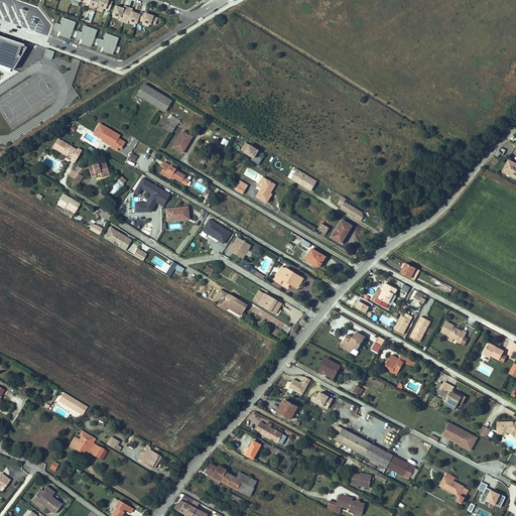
[(109,10),(112,2),(108,0),(75,0),(80,2),(81,1),(88,4),(88,5),(96,8),(97,6),(105,9),(105,8),(109,10)]
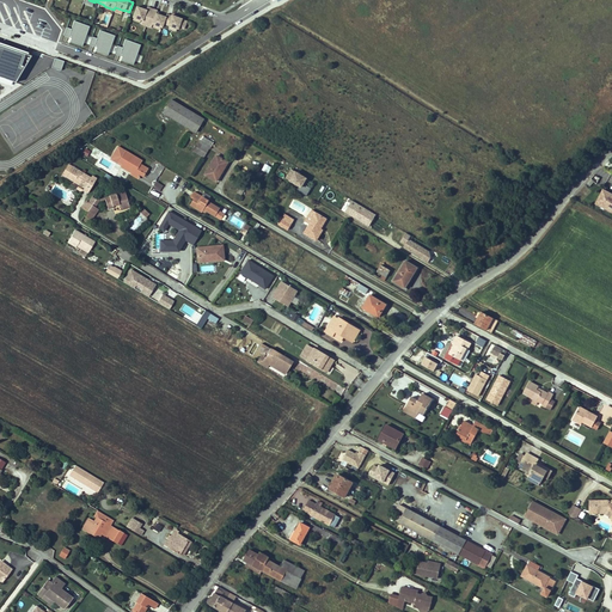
[(183,29),(187,22),(181,19),(182,19),(177,17),(171,16),(166,14),(165,17),(160,16),(155,13),(157,12),(157,11),(147,7),(147,8),(146,10),(141,8),(136,7),(133,17),(142,20),(152,24),(161,28),(163,24),(170,26),(177,29),(178,26),(183,29)]
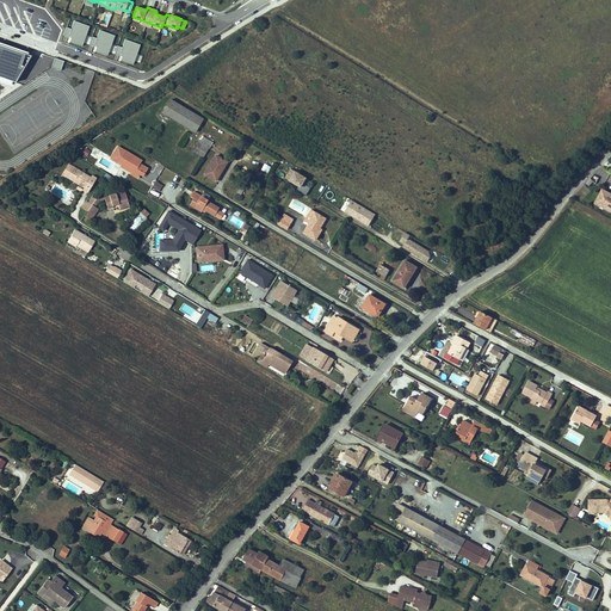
[(71,37),(69,42),(82,47),(88,25),(73,20),(72,29),(66,28),(63,36),(71,37)]
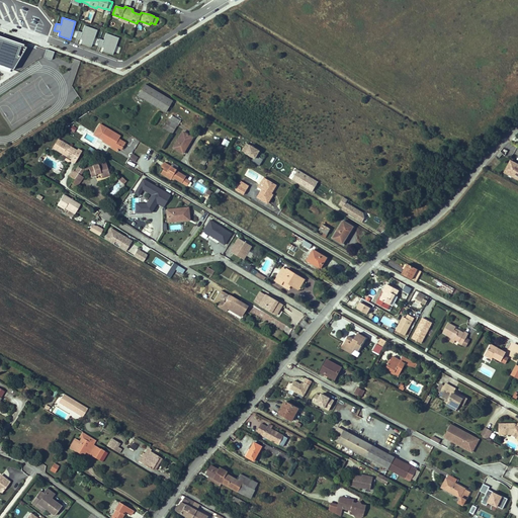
[(91,47),(97,29),(84,25),(82,32),(77,31),(75,37),(81,39),(80,44),(91,47)]
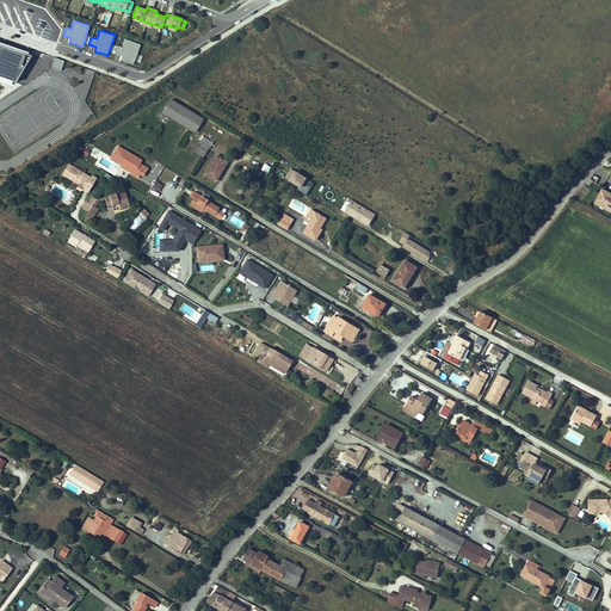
[(133,65),(140,44),(124,39),(122,48),(117,45),(115,54),(121,56),(119,60),(133,65)]
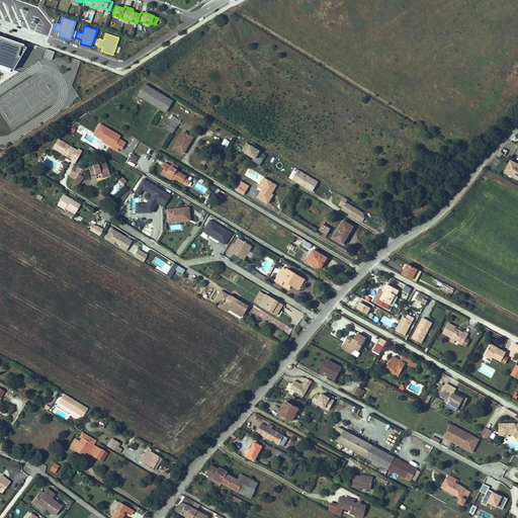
[(23,42),(0,34),(0,70),(13,75),(23,42)]
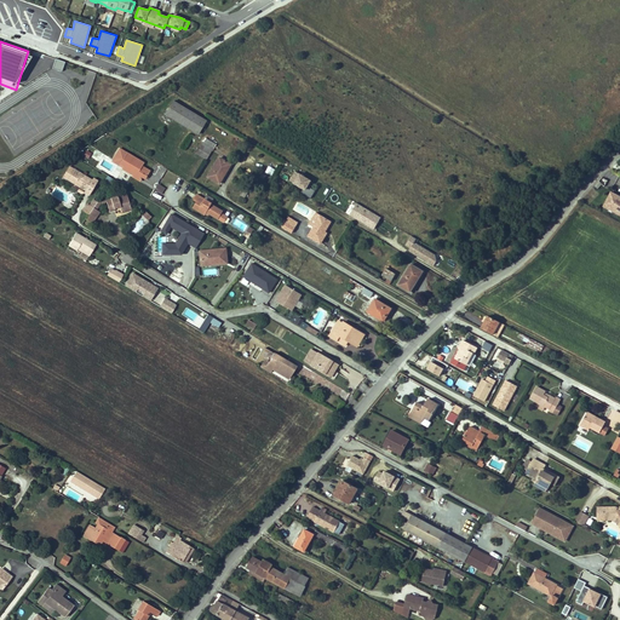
[(56,58),(52,68),(62,72),(64,62),(56,58)]
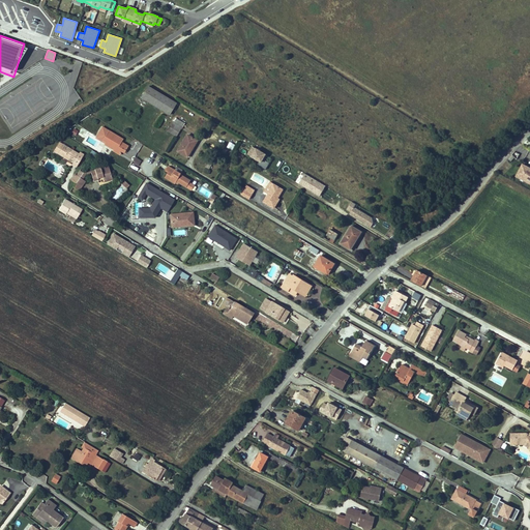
[(143,95),(171,112),(176,104),(148,86),(143,95)]
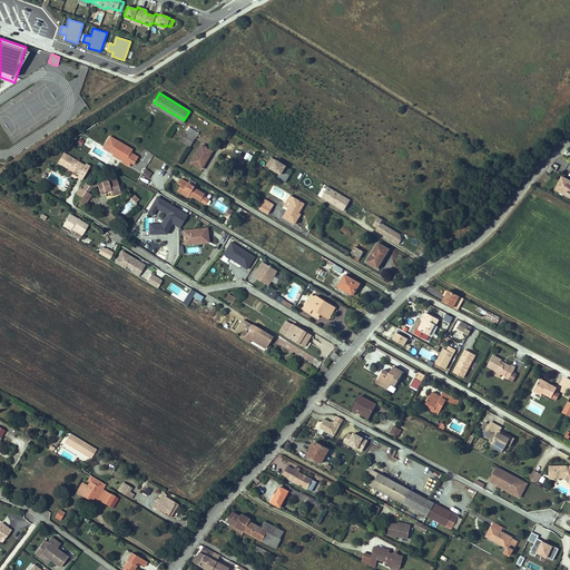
[(184,120),(154,102),(151,105),(182,124),(184,120)]
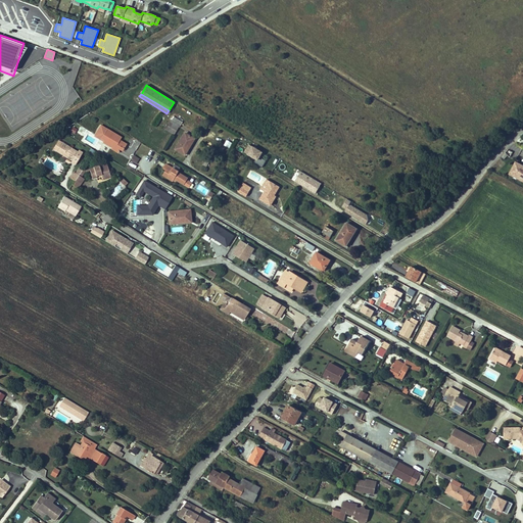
[(182,123),(174,117),(171,123),(179,128),(182,123)]
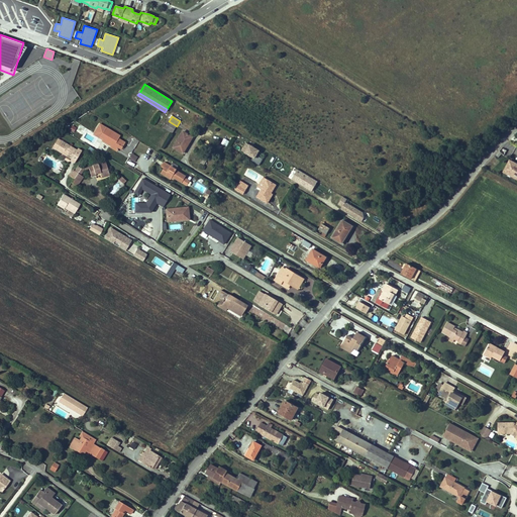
[(177,126),(169,121),(164,128),(173,133),(177,126)]
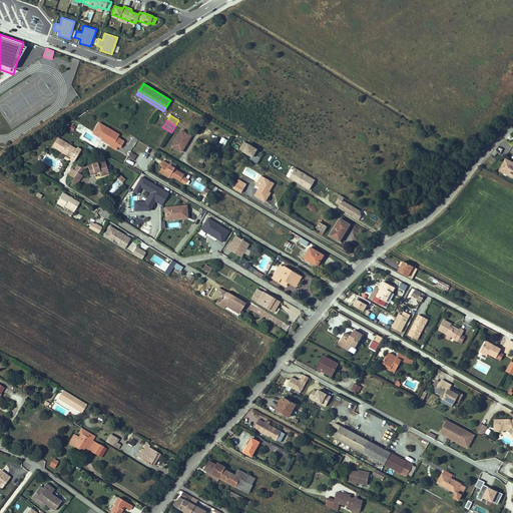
[(101,139),(110,144),(116,148),(117,146),(120,147),(123,141),(117,137),(118,135),(105,126),(99,135),(102,137),(101,139)]
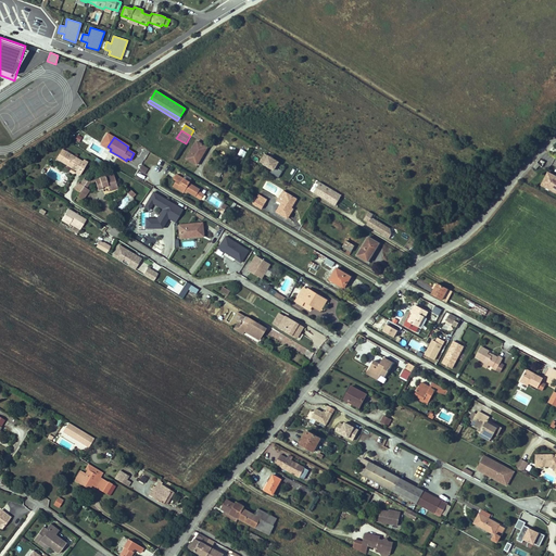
[(200,156),(206,147),(197,141),(187,159),(197,165),(201,158),(200,156)]
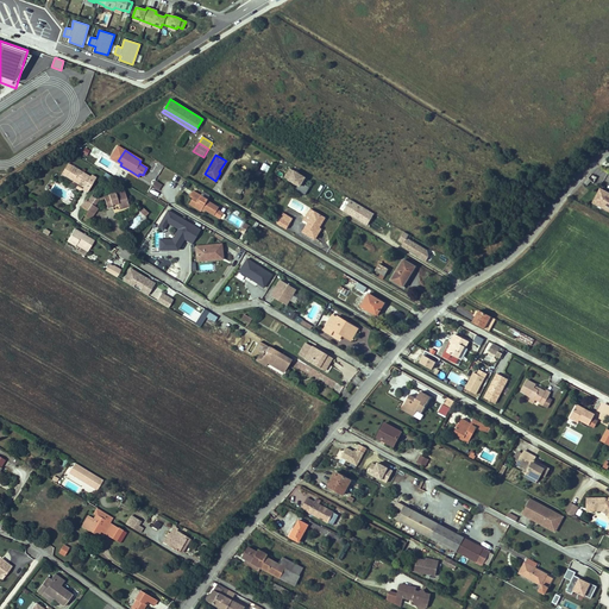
[(67,176),(73,167),(68,163),(62,174),(67,176)]
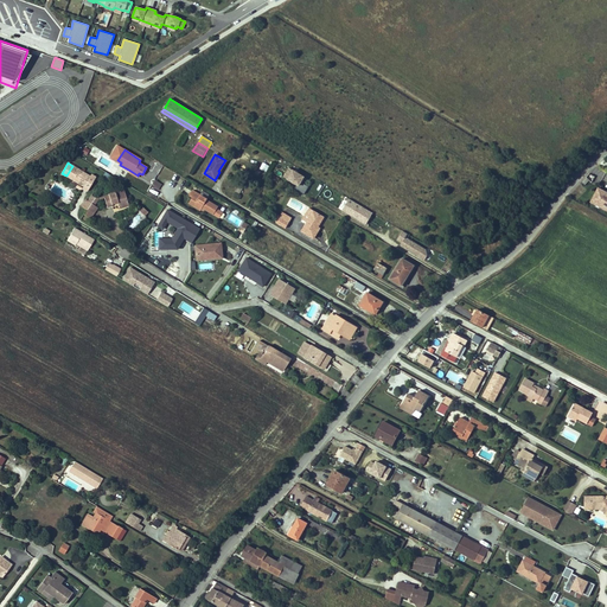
[(83,189),(88,191),(96,177),(91,174),(90,176),(72,166),(66,176),(84,186),(83,189)]
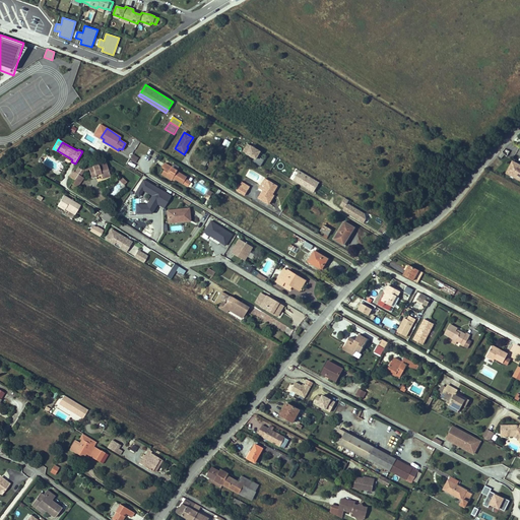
[(258,149),(248,144),(244,151),(252,156),(250,159),(258,165),(261,158),(257,155),(257,156),(254,155),(258,149)]
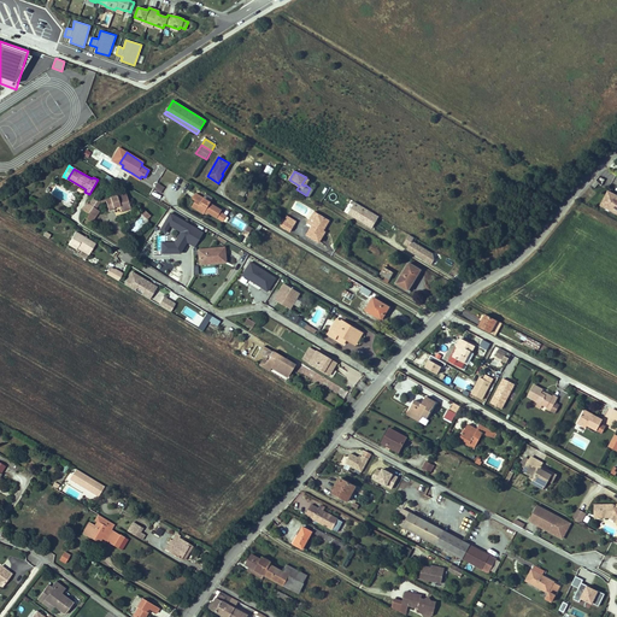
[(158,183),(153,189),(157,192),(160,194),(164,187),(158,183)]
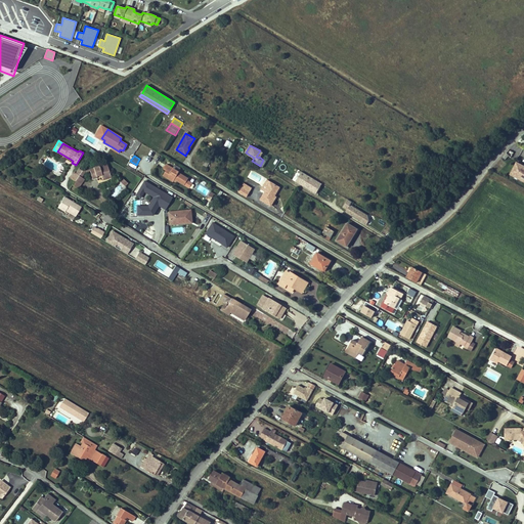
[(107,164),(85,171),(86,172),(90,171),(93,179),(96,178),(96,177),(101,175),(102,176),(103,180),(112,177),(107,164)]
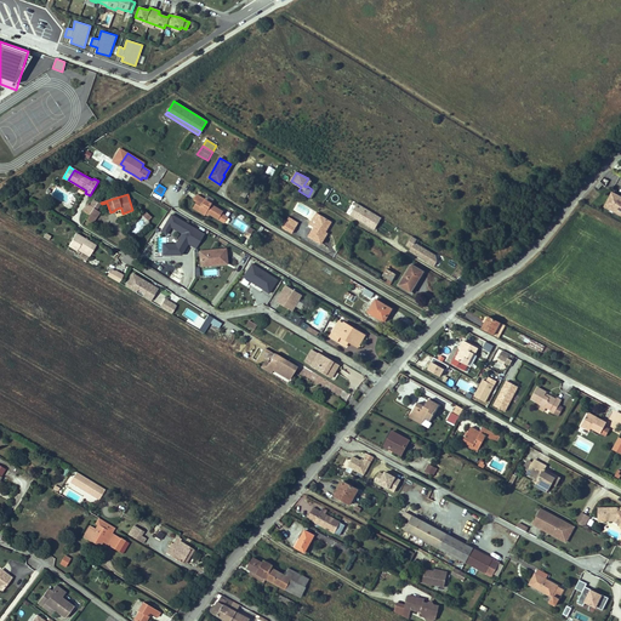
[(620,198),(615,194),(607,209),(620,216),(620,198)]
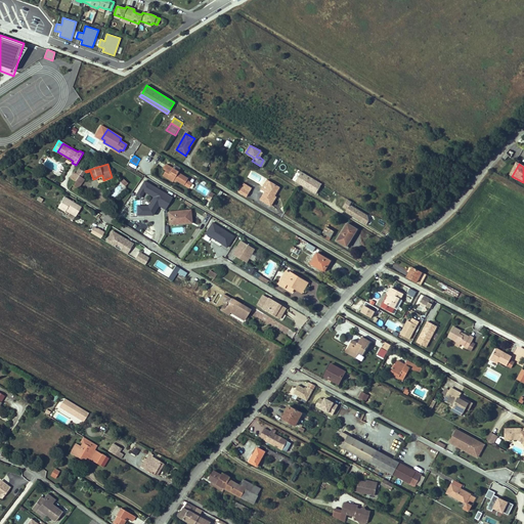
[(167,171),(164,176),(173,181),(174,179),(184,185),(187,180),(188,179),(178,173),(179,172),(173,168),(167,165),(164,169),(167,171)]
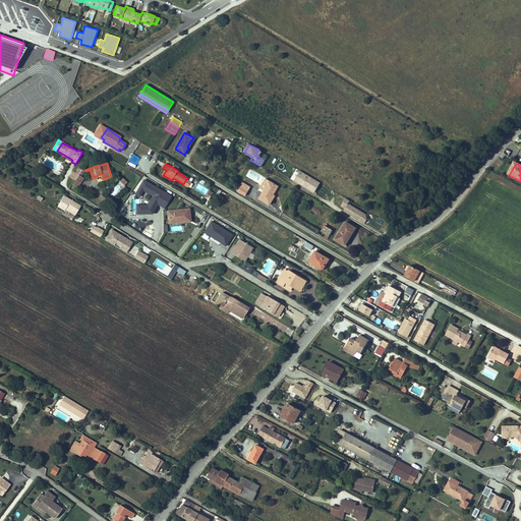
[(69,177),(74,180),(78,175),(81,170),(78,168),(75,172),(73,171),(69,177)]
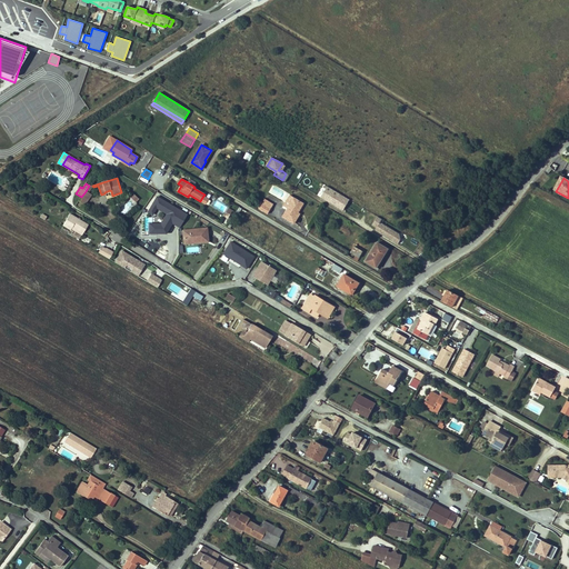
[(343,210),(350,199),(327,186),(320,197),(343,210)]
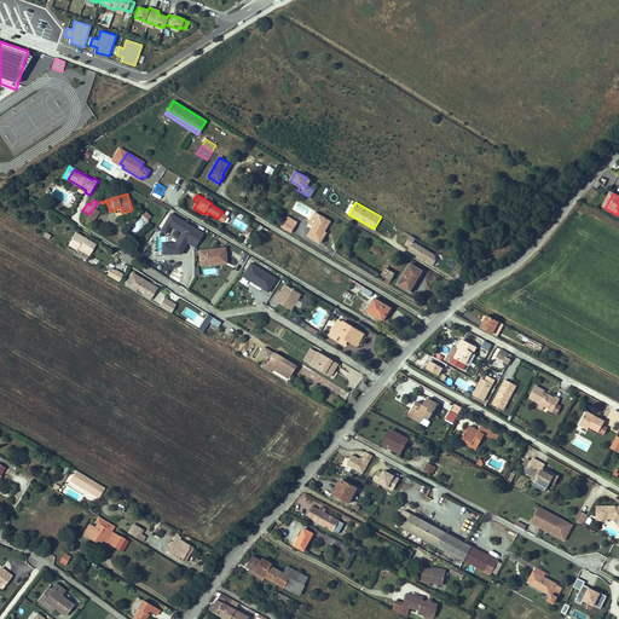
[(88,214),(86,219),(92,224),(99,212),(97,209),(93,208),(88,214)]
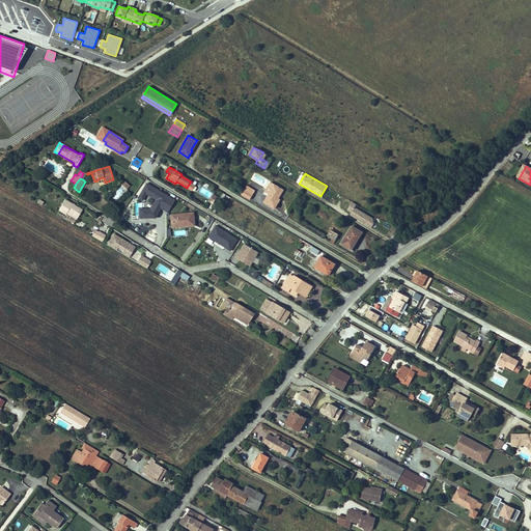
[(278,199),(283,190),(271,183),(264,192),(270,194),(264,202),(275,208),(280,200),(278,199)]
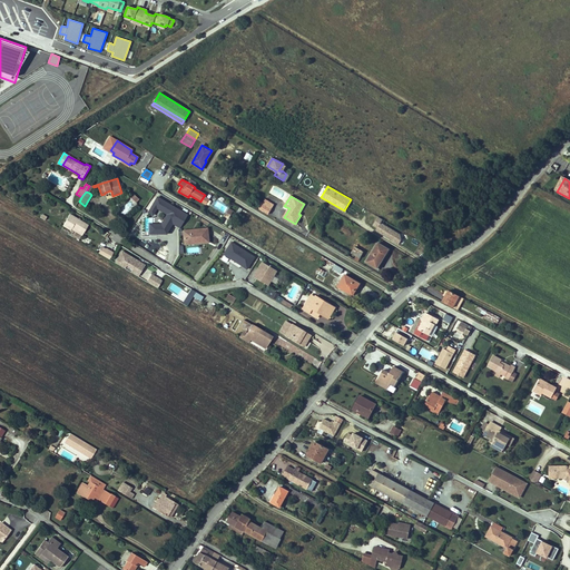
[(148,224),(148,234),(167,235),(172,225),(180,228),(188,213),(155,197),(147,214),(153,216),(156,209),(165,214),(160,224),(148,224)]
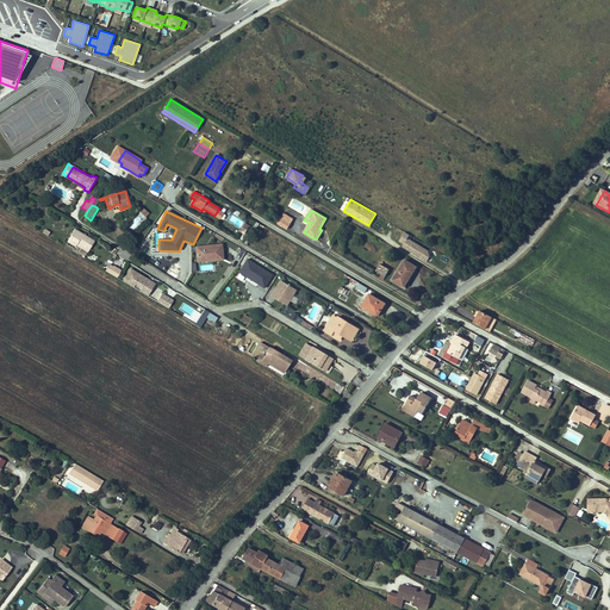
[(280,221),(278,224),(286,230),(293,219),(284,215),(281,218),(279,217),(278,218),(280,221)]
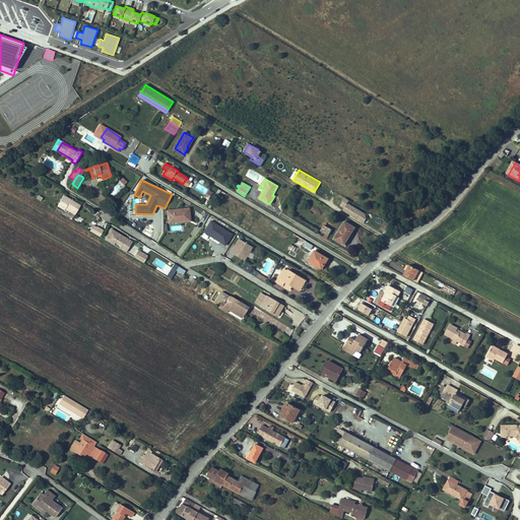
[(221,191),(218,189),(208,207),(210,209),(221,191)]
